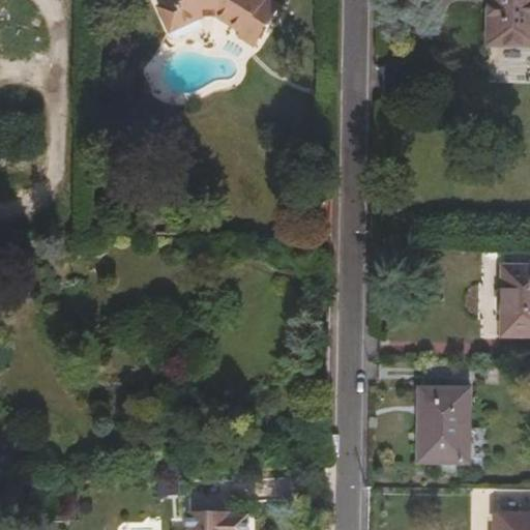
[(277,9),(263,0),(172,0),(173,2),(157,10),(168,33),(197,18),(216,18),(238,32),(242,34),(249,21),(263,29),(277,9)]
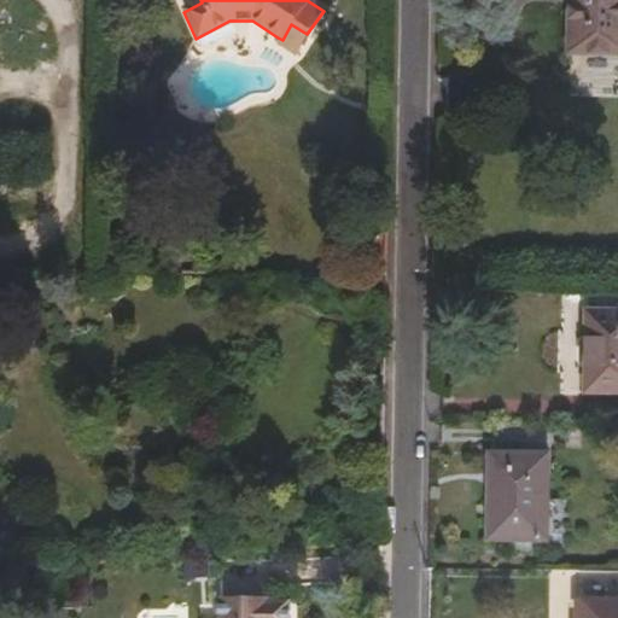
[(617,53),(617,0),(572,0),(572,53),(617,53)]
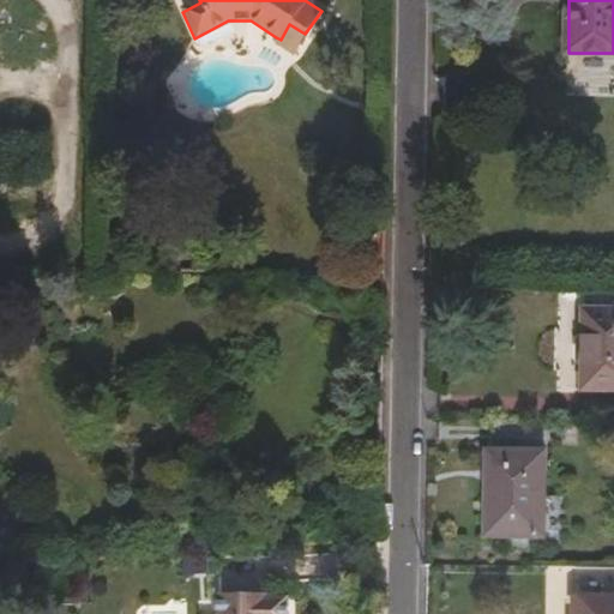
[(292,55),(305,34),(289,24),(281,40),(276,37),(274,44),(292,55)]
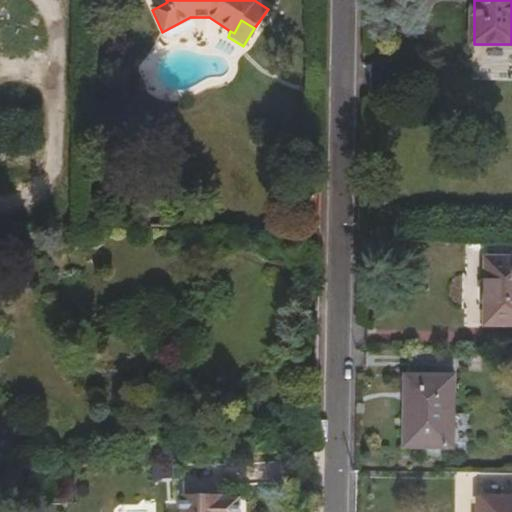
[(511,323),(511,256),(489,255),(487,323),(511,323)]
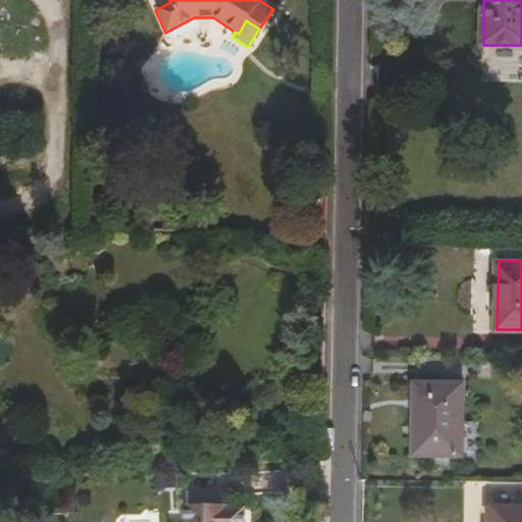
[(462,459),(464,383),(411,382),(408,457),(462,459)]
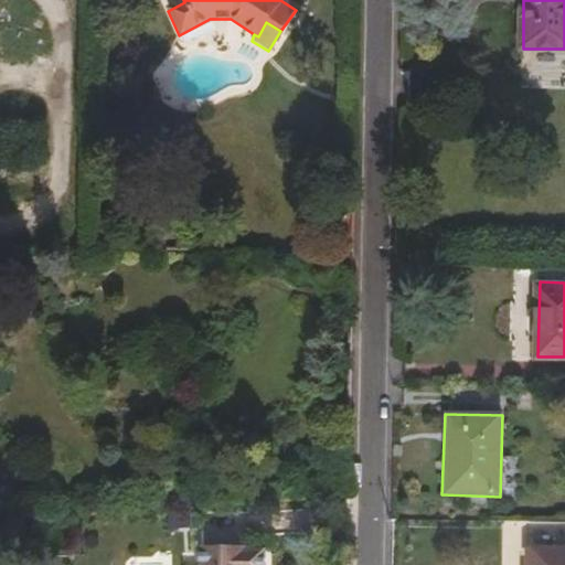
[(251,564),(251,552),(233,552),(233,547),(185,551),(185,564),(251,564)]
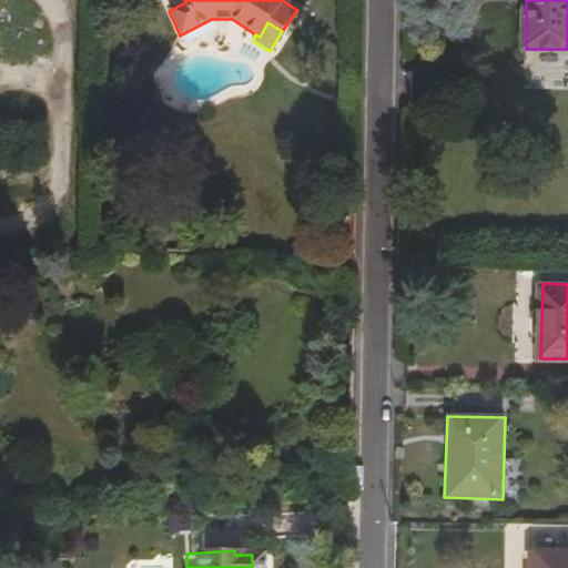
[(567,567),(567,551),(529,551),(529,567),(567,567)]
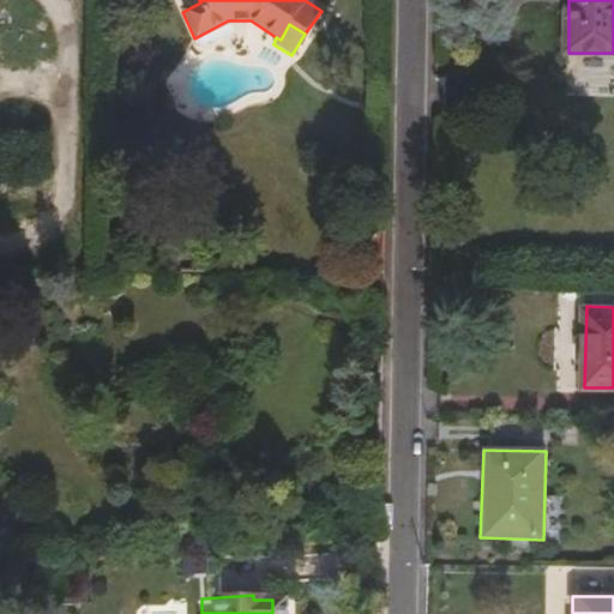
All buildings are outlined.
